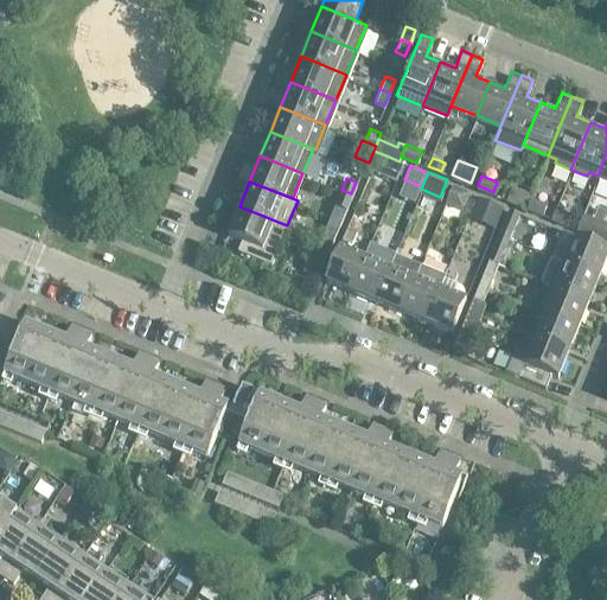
[(462,205),(468,190),(453,183),(447,199),(462,205)]
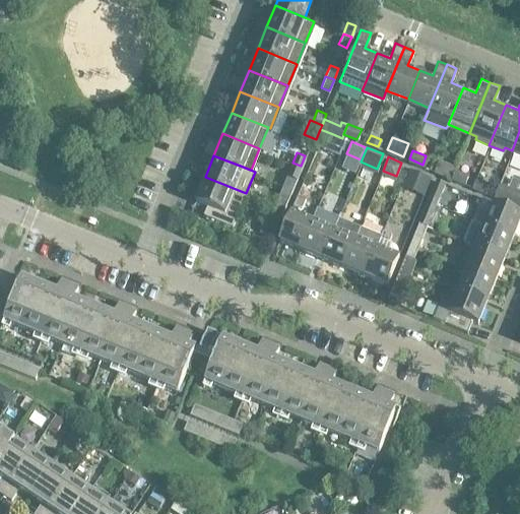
[(451,177),(456,165),(438,157),(433,170),(451,177)]
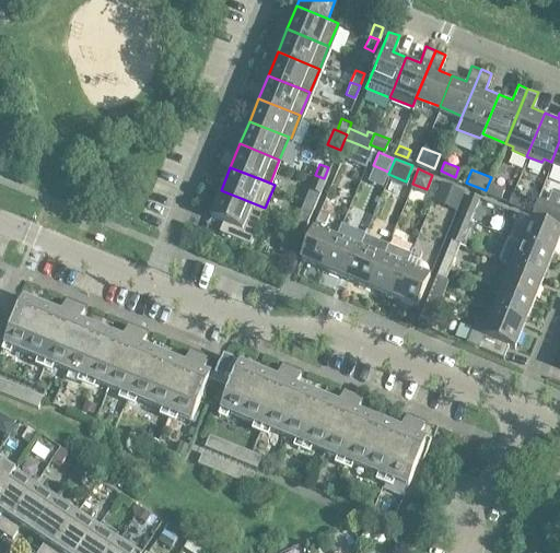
[(324,178),(315,175),(310,188),(318,191),(324,178)]
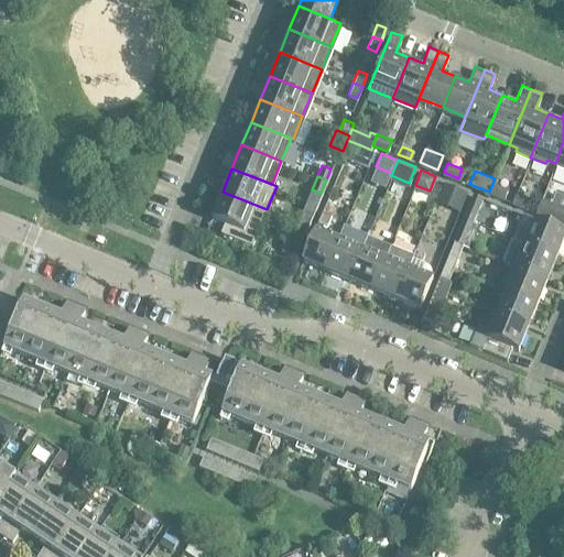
[(495,178),(489,192),(502,197),(508,184),(495,178)]
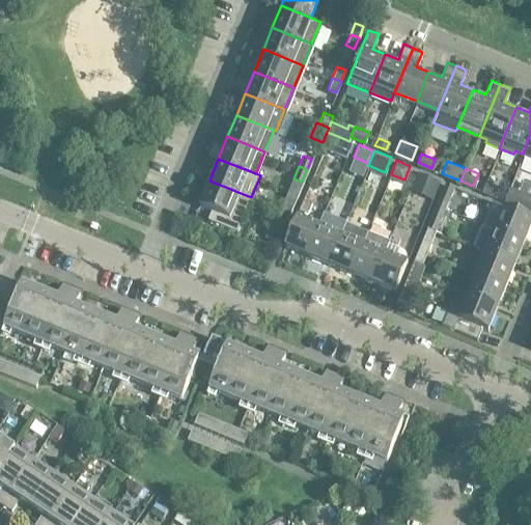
[(439,177),(420,170),(413,187),(432,195),(439,177)]
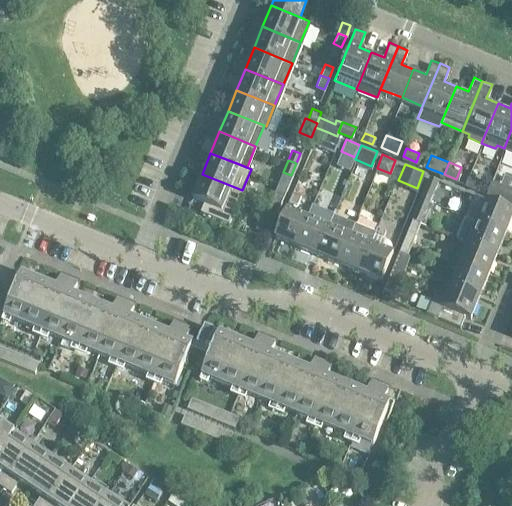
[(469,173),(465,182),(478,188),(482,178),(469,173)]
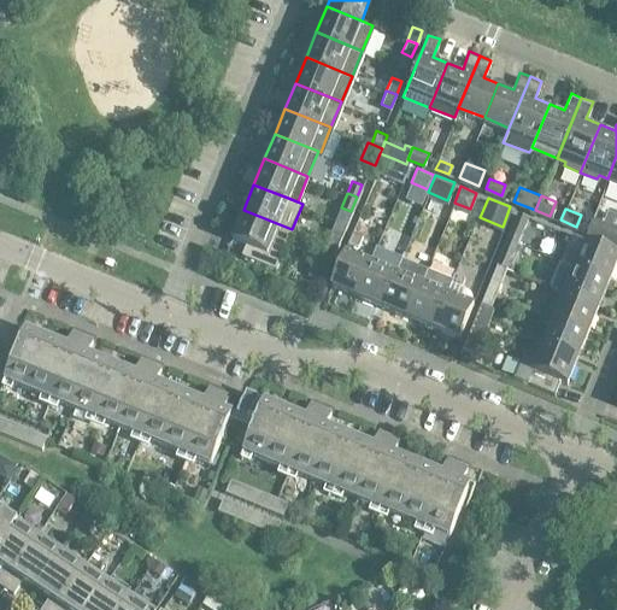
[(242,252),(276,267),(292,229),(244,210),(233,236),(246,242),(242,252)]
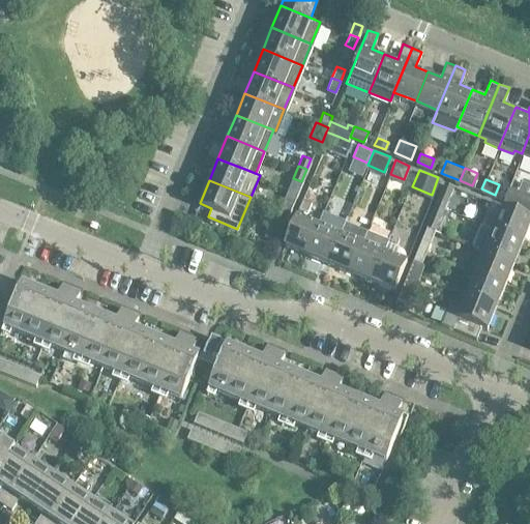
[(445,180),(437,202),(445,206),(454,184),(445,180)]
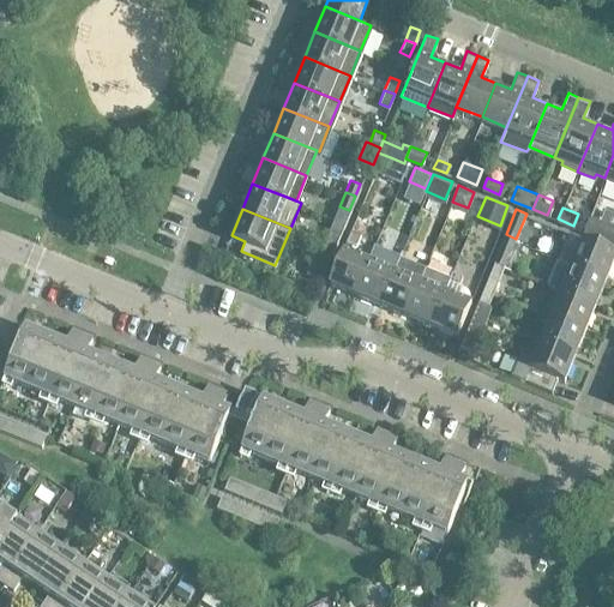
[(613,224),(590,215),(584,229),(613,240),(613,224)]
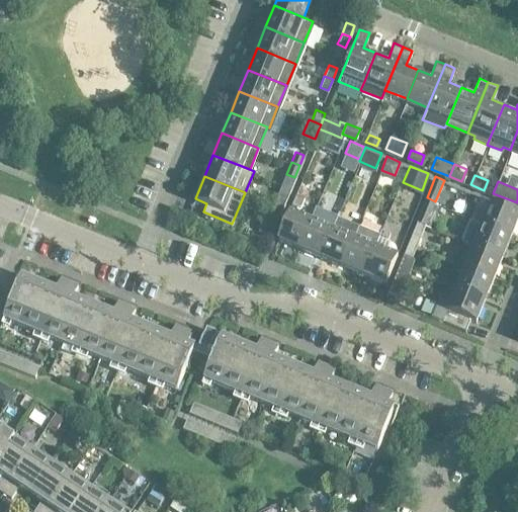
[(278,193),(274,204),(282,207),(287,197),(278,193)]
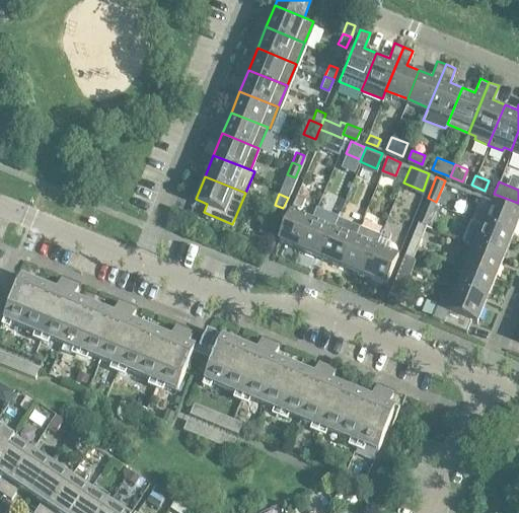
[(296,194),(292,204),(297,207),(301,204),(304,197),(296,194)]
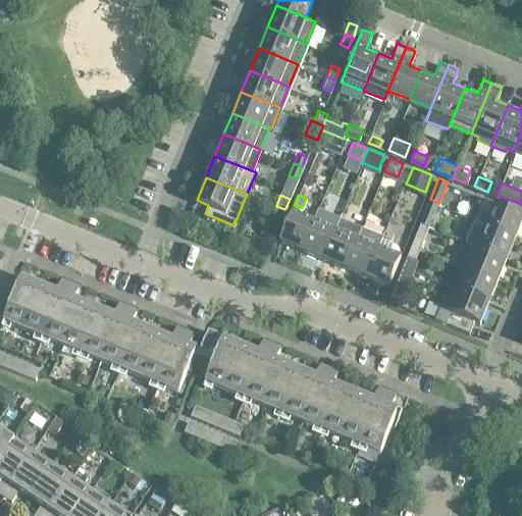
[(515,235),(521,217),(521,211),(483,196),(475,217),(515,235)]
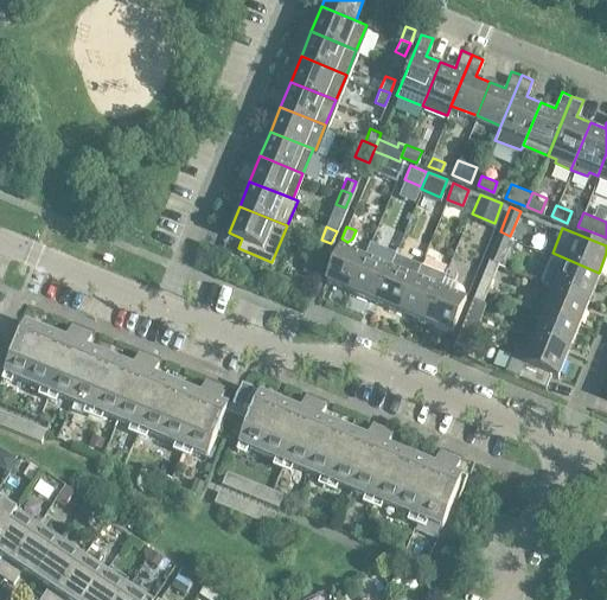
[(505,248),(510,236),(500,231),(494,244),(505,248)]
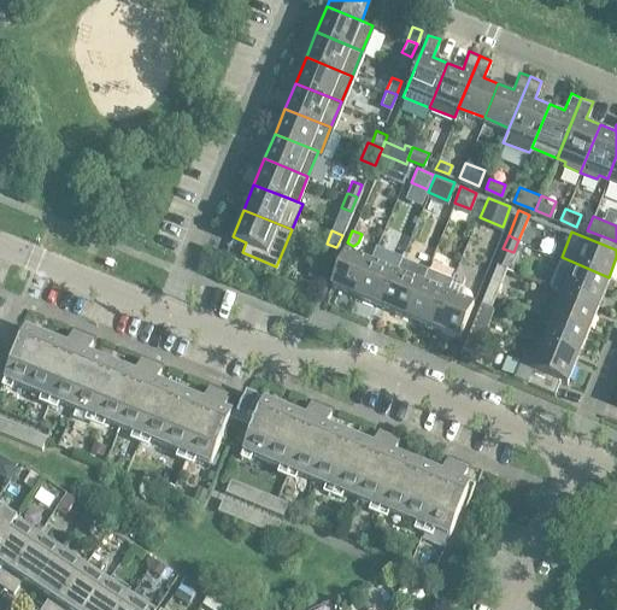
[(523,241),(521,248),(528,251),(532,245),(523,241)]
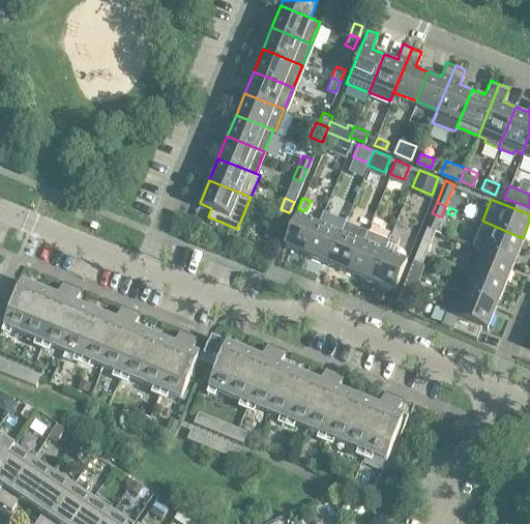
[(289,212),(281,209),(276,221),(285,224),(289,212)]
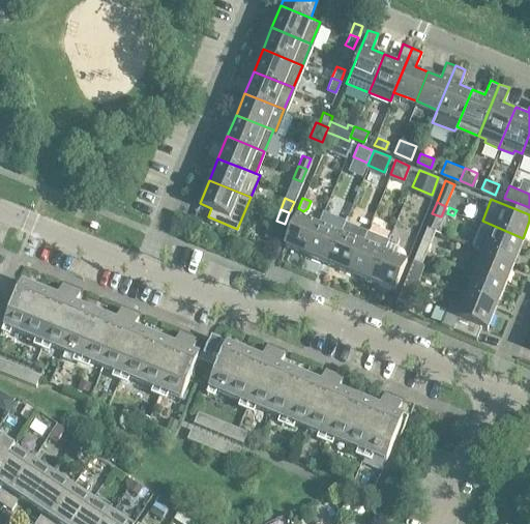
[(328,260),(345,219),(323,210),(319,222),(306,252),(328,260)]
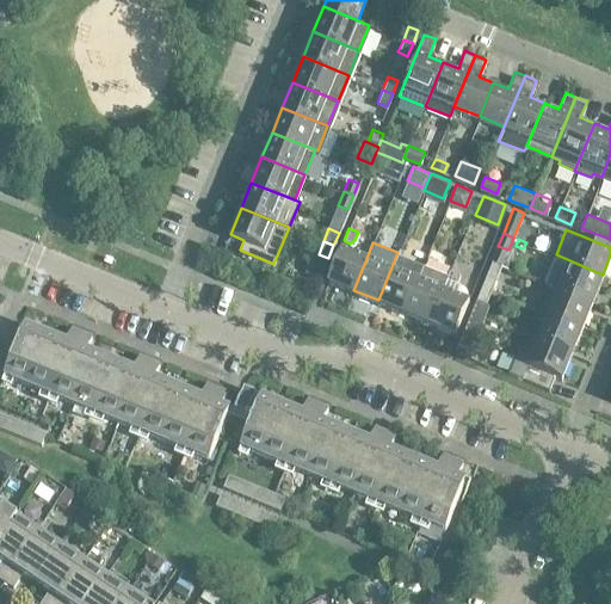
[(368,256),(341,245),(327,279),(353,290),(368,256)]
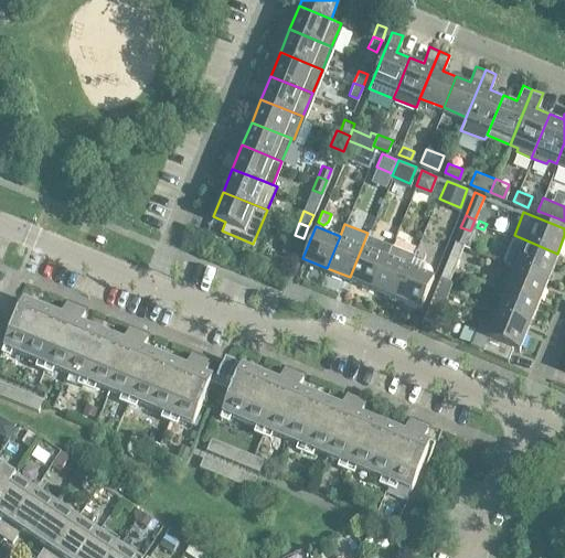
[(373,287),(391,243),(368,233),(350,277),(373,287)]
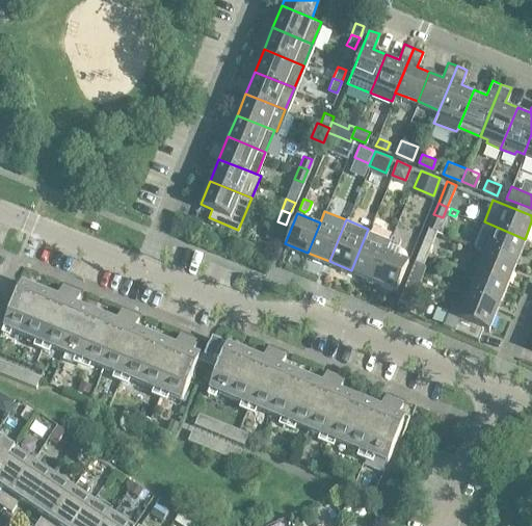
[(516,261),(525,239),(484,221),(475,243),(486,248),(516,261)]
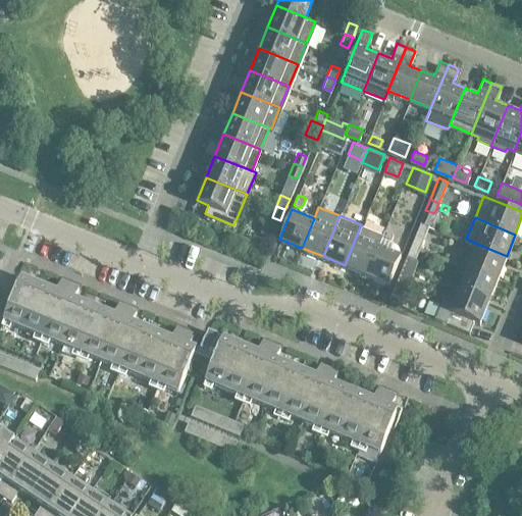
[(366,273),(378,245),(380,240),(383,234),(382,233),(361,224),(345,265),(366,273)]
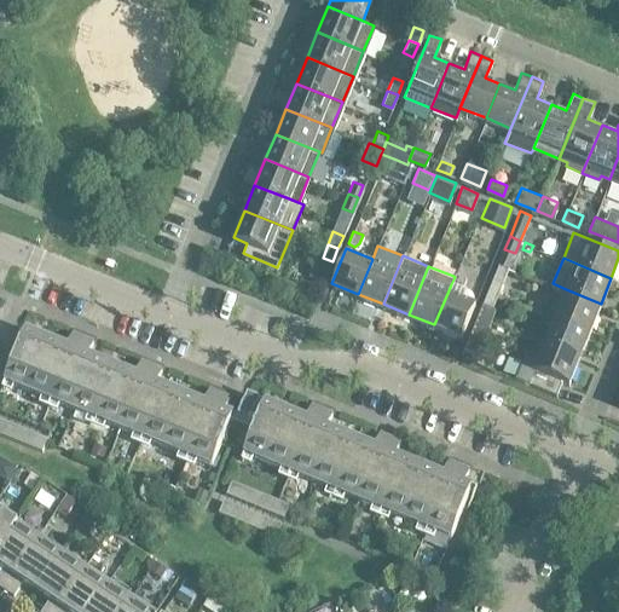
[(463,283),(466,276),(456,271),(453,276),(455,277),(451,284),(458,287),(463,283)]
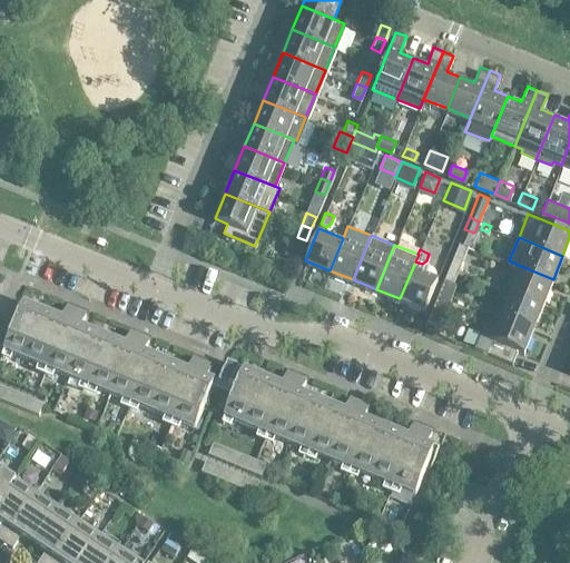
[(455,252),(450,264),(460,268),(464,256),(455,252)]
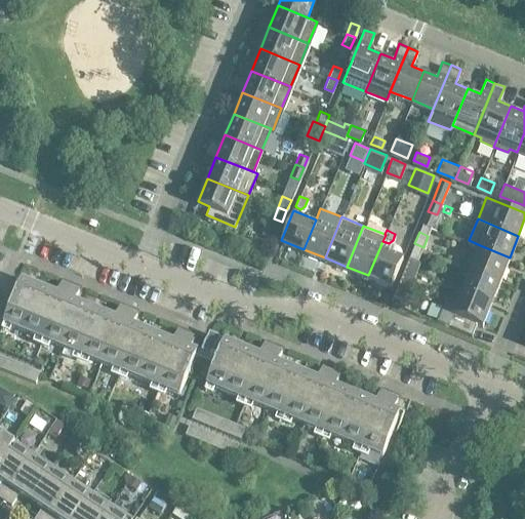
[(418,257),(423,247),(414,243),(410,254),(418,257)]
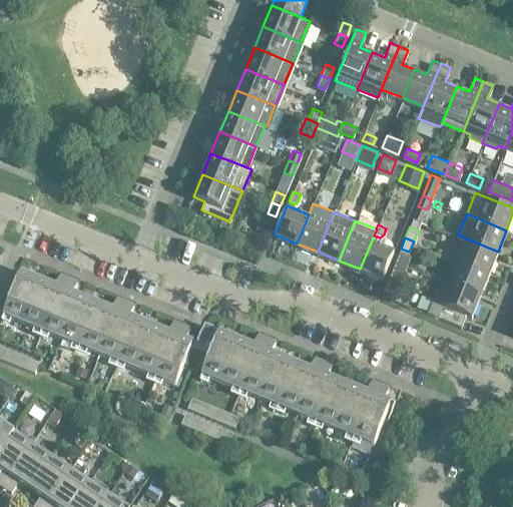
[(461,261),(489,273),(498,251),(469,239),(461,261)]
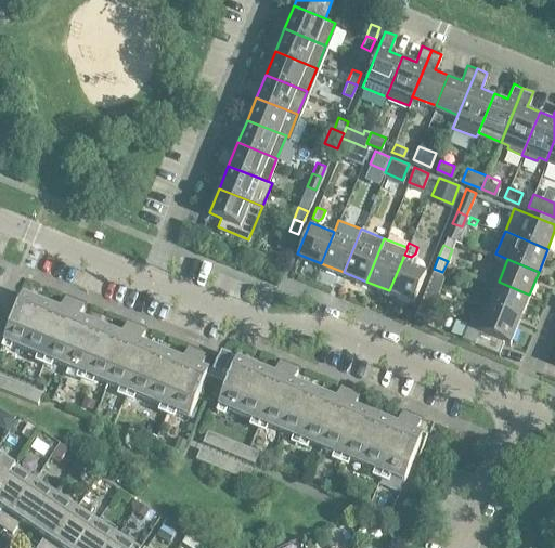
[(413,300),(426,270),(402,260),(389,290),(413,300)]
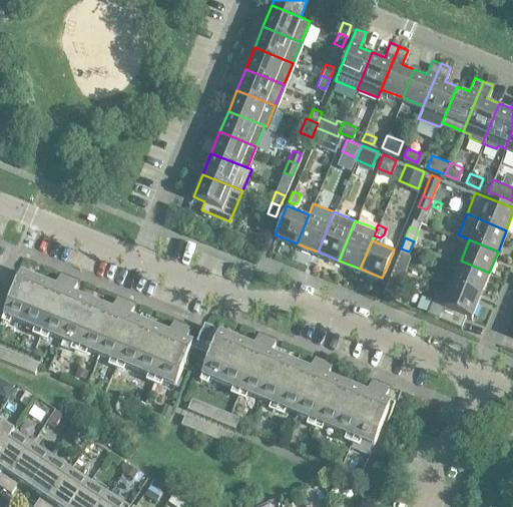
[(452,283),(480,295),(489,273),(461,261),(452,283)]
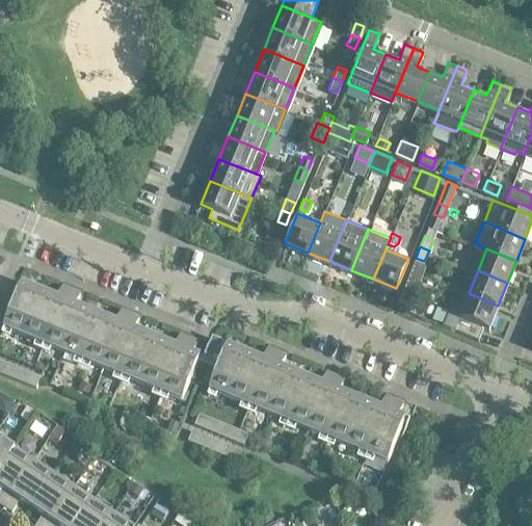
[(62,283),(57,294),(67,298),(71,287),(62,283)]
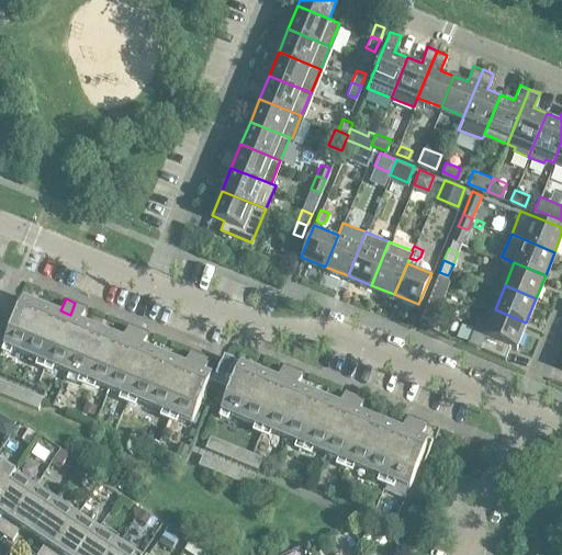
[(3,341),(132,394),(192,419),(210,377),(21,299),(3,341)]
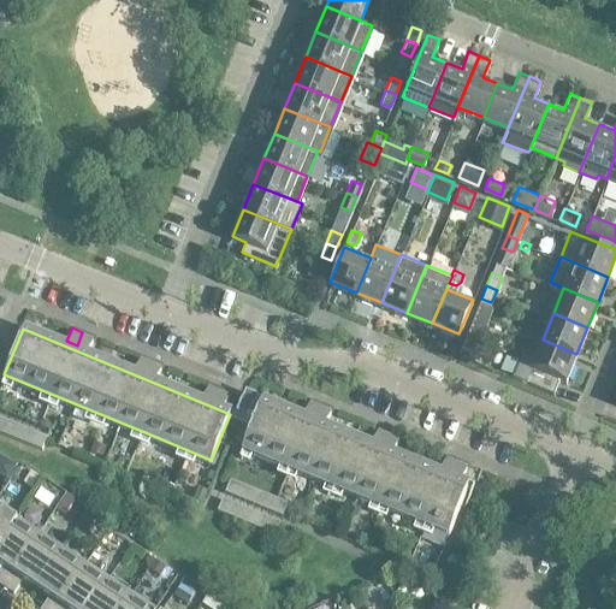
[(93,336),(82,332),(77,346),(88,349),(93,336)]
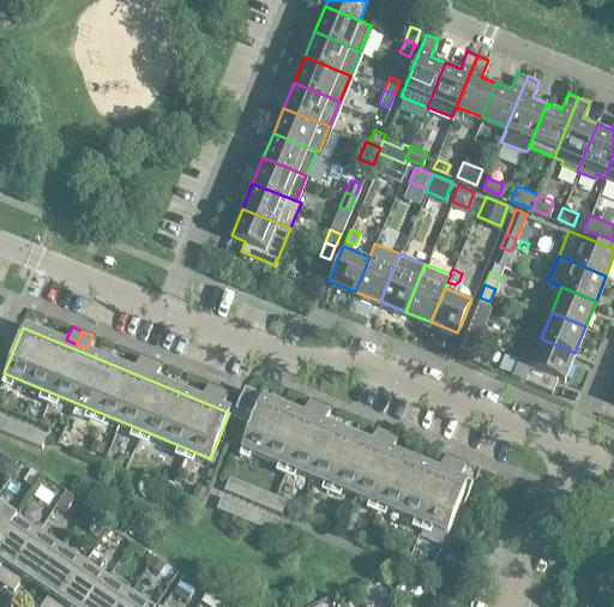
[(558,376),(564,378),(575,353),(541,338),(527,332),(511,373),(552,390),(558,376)]
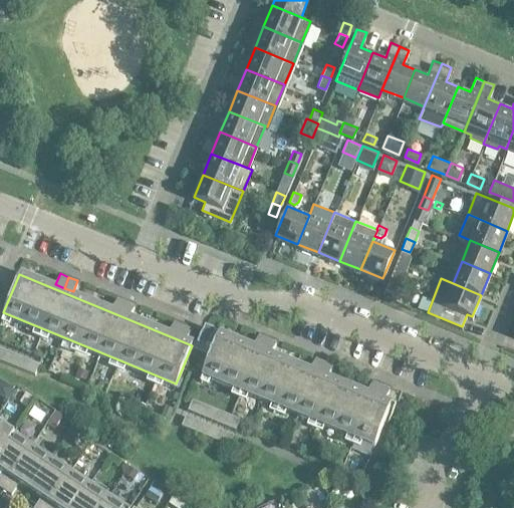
[(388,283),(383,293),(392,297),(396,286),(388,283)]
